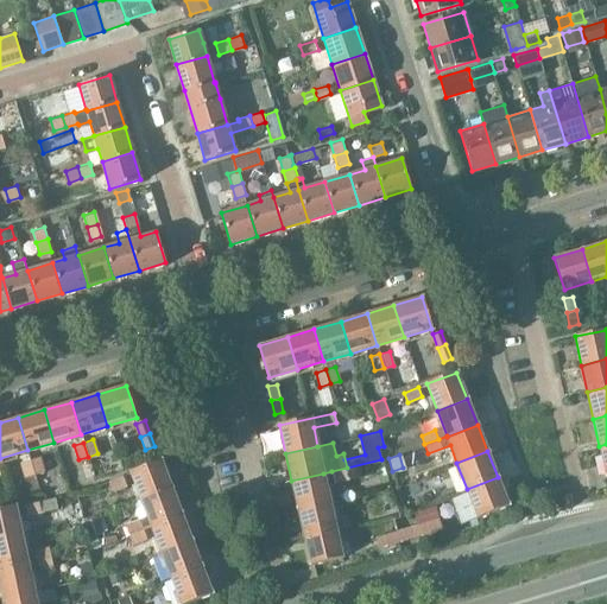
[(40,457),(30,459),(35,472),(44,470),(40,457)]
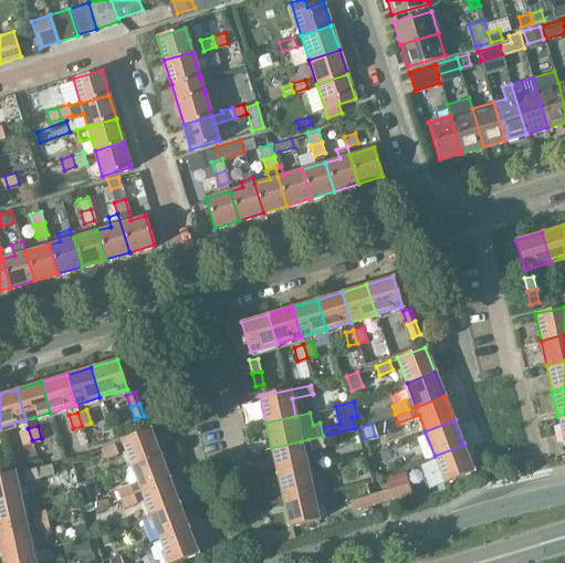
[(28,428),(20,431),(23,444),(32,440),(28,428)]
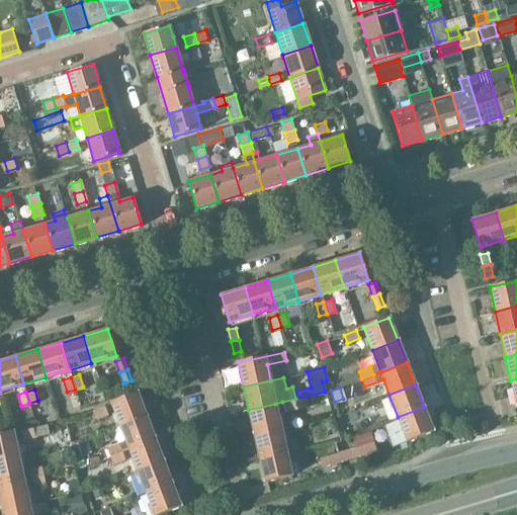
[(119,425),(146,415),(137,392),(111,402),(119,425)]
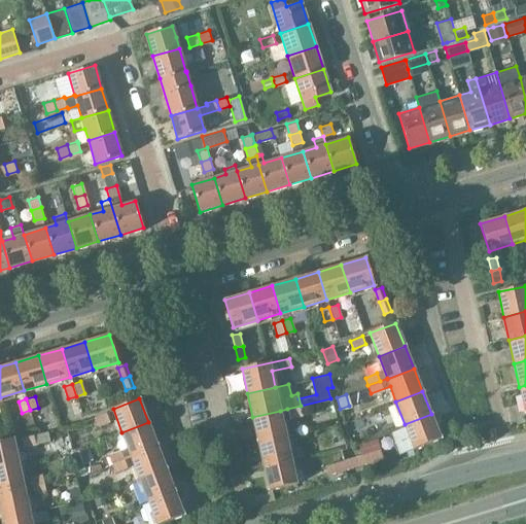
[(301,406),(287,409),(289,417),(302,414),(303,414),(301,406)]
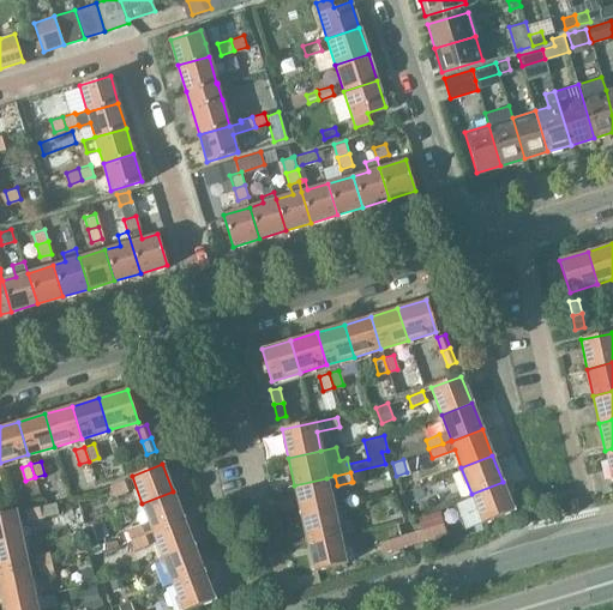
[(300,513),(332,506),(326,478),(294,485),(300,513)]
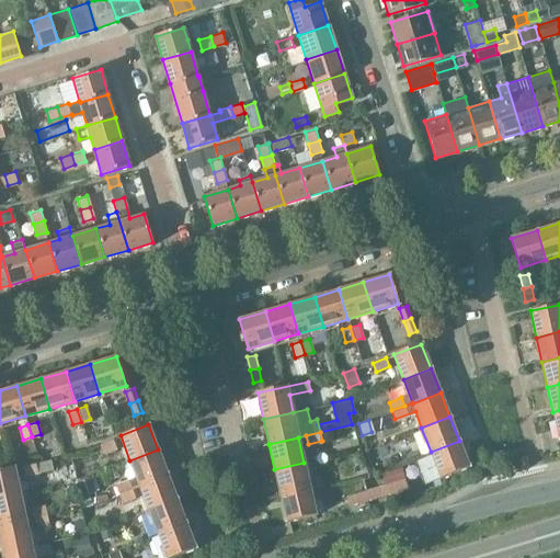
[(113,439),(100,443),(104,452),(116,447),(113,439)]
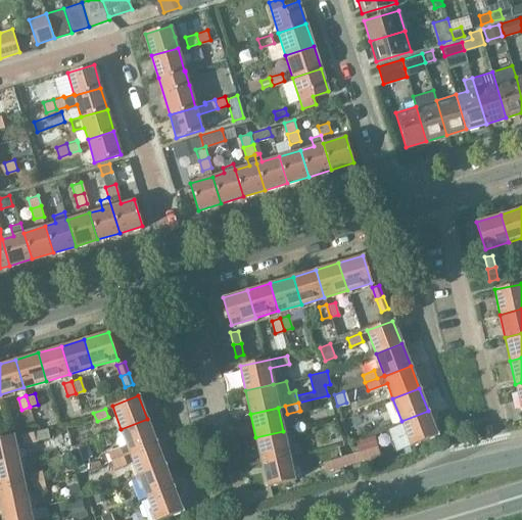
[(437,433),(428,411),(401,421),(411,444),(437,433)]
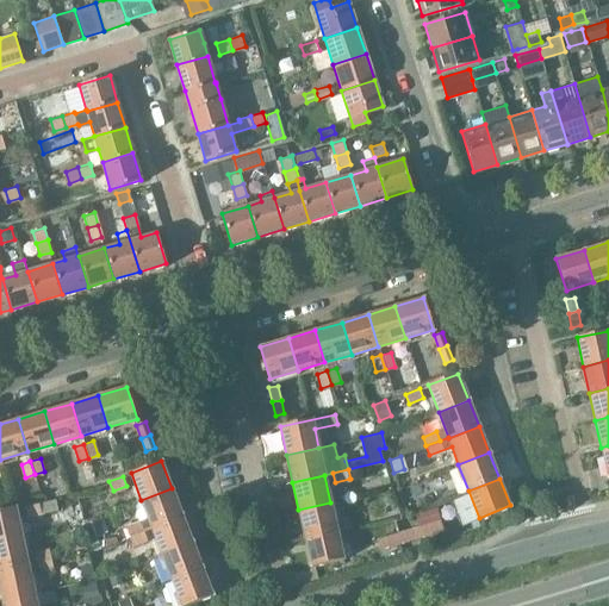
[(172,488),(141,500),(147,514),(138,517),(140,519),(125,525),(129,535),(143,530),(151,526),(182,514),(172,488)]
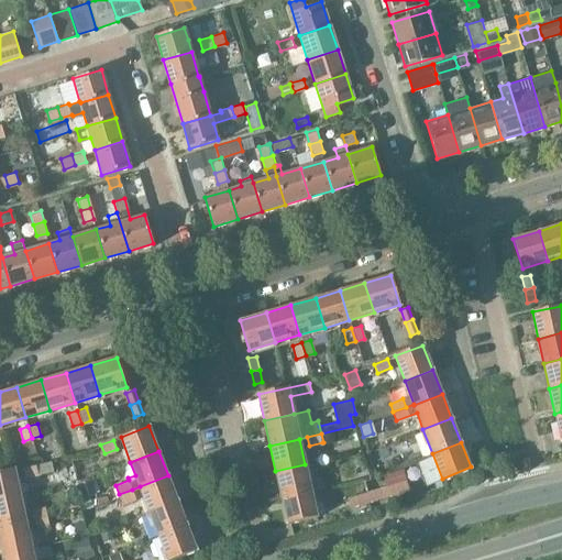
[(42,462),(35,464),(37,473),(53,470),(51,461),(48,461),(42,462)]
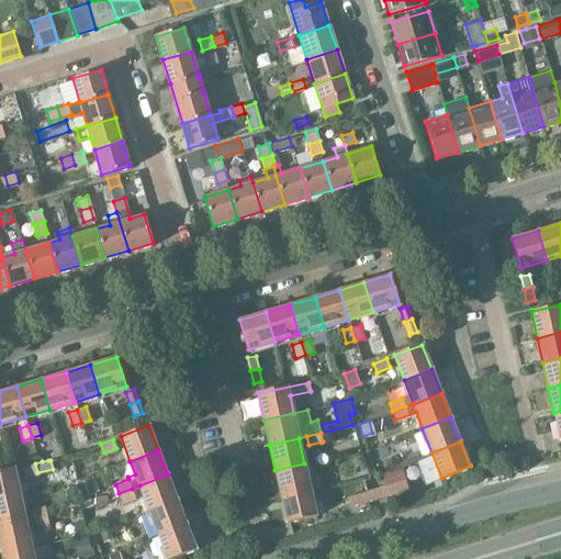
[(22,467),(24,476),(37,473),(37,472),(35,464),(22,467)]
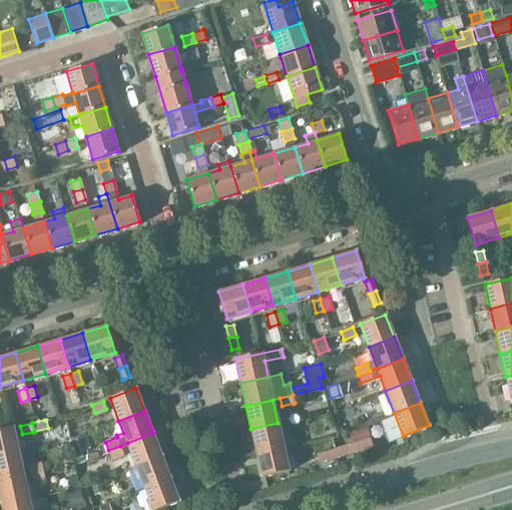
[(250,429),(256,452),(283,446),(293,444),(291,434),(281,436),(278,423),(250,429)]
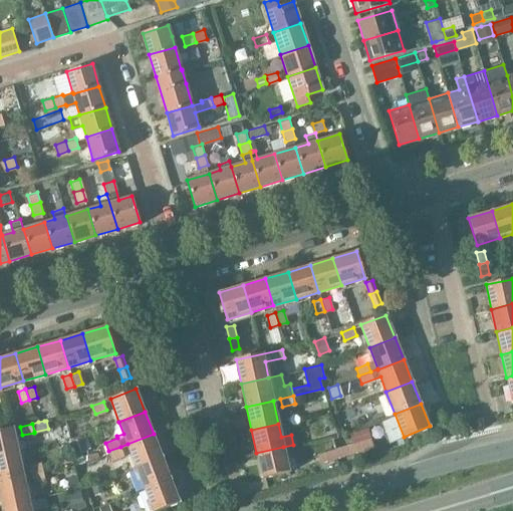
[(20,427),(13,428),(0,431),(0,456),(18,452),(16,440),(22,438),(22,435),(20,427)]
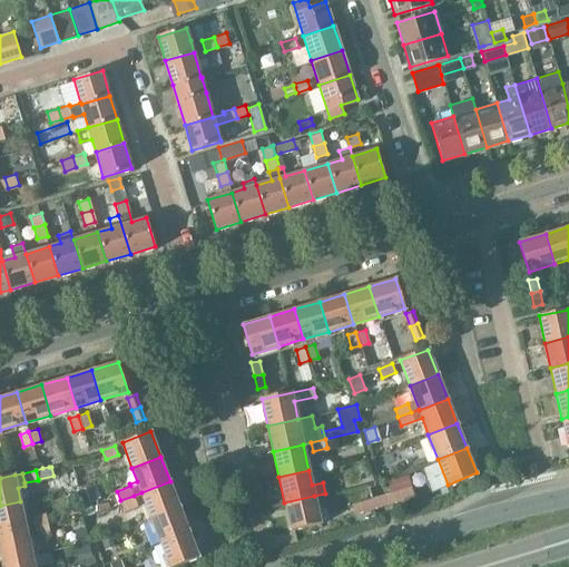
[(170,481),(141,492),(150,517),(179,506),(170,481)]
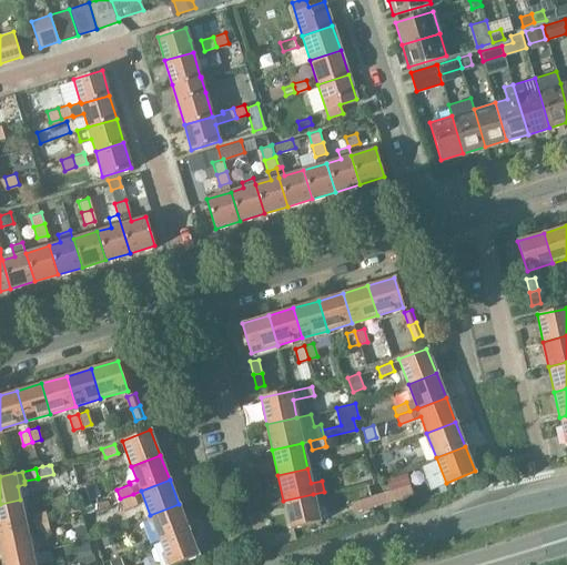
[(396,488),(400,497),(413,493),(409,484),(396,488)]
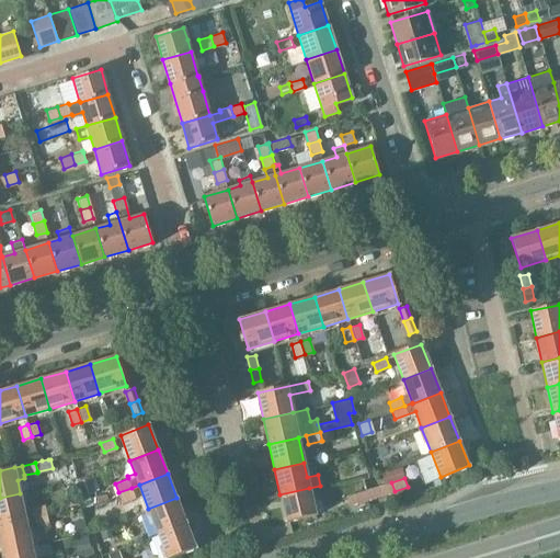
[(79,484),(78,484),(81,491),(82,496),(95,491),(91,479),(79,484)]
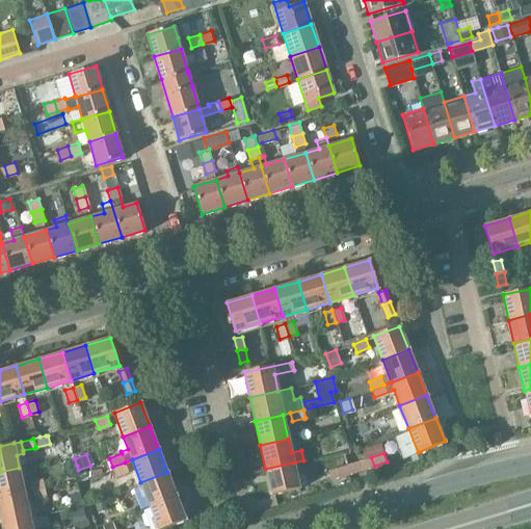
[(371,457),(359,461),(362,470),(362,469),(374,466),(371,457)]
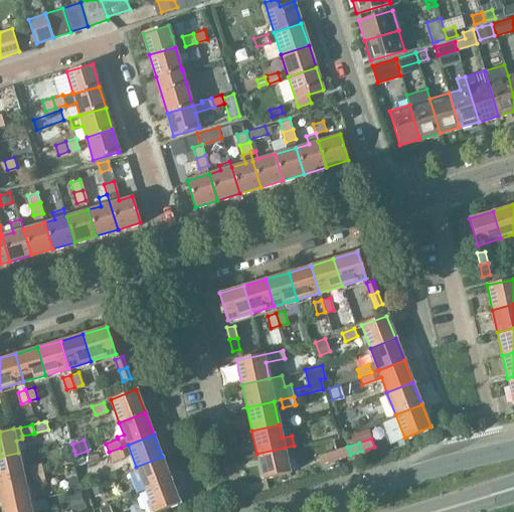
[(121,448),(109,452),(112,460),(124,455),(121,448)]
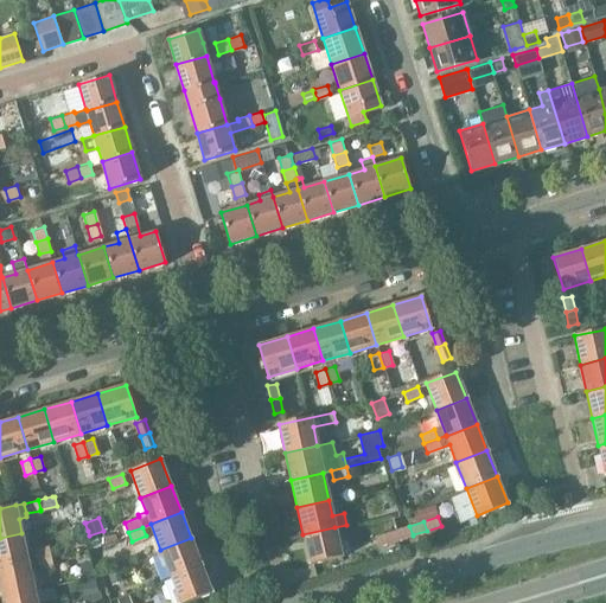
[(335,527),(303,534),(308,563),(342,556),(335,527)]
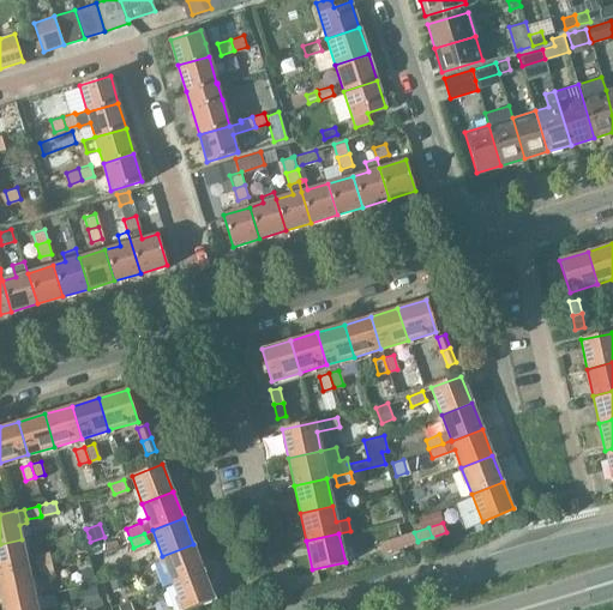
[(396,548),(410,543),(407,533),(394,538),(396,548)]
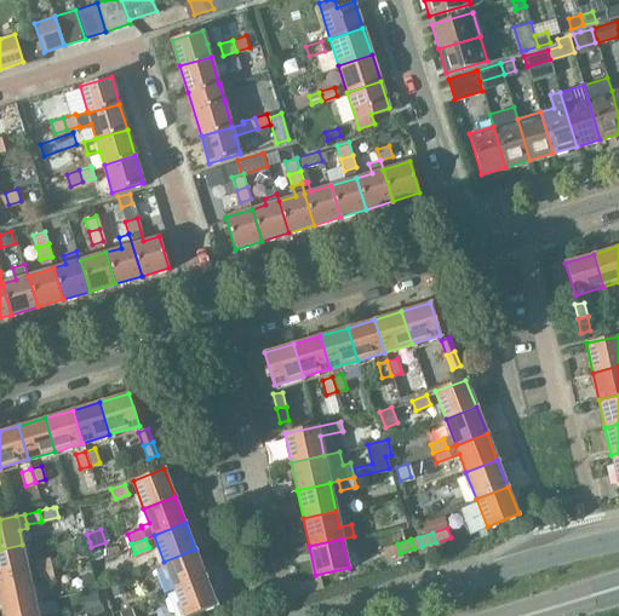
[(385,557),(400,553),(397,543),(383,547),(385,557)]
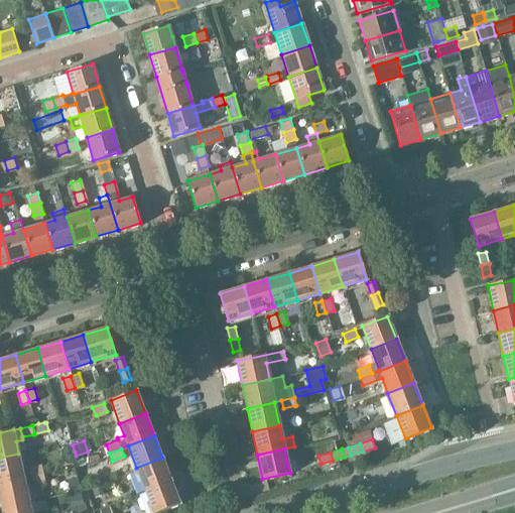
[(21,466),(18,454),(0,458),(0,482),(23,477),(30,476),(43,473),(41,465),(29,467),(28,465),(21,466)]
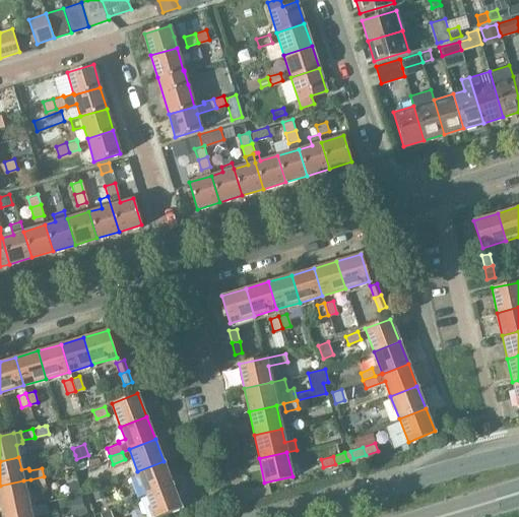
[(96,457),(78,464),(79,469),(99,462),(96,457)]
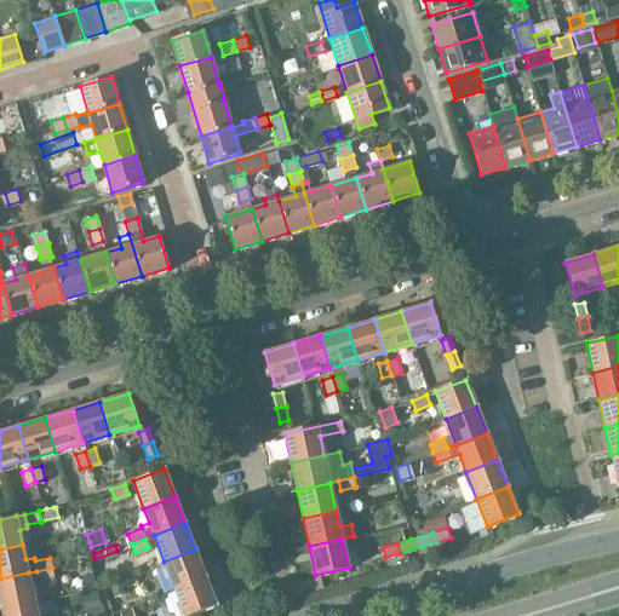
[(175,588),(205,576),(195,550),(164,562),(175,588)]
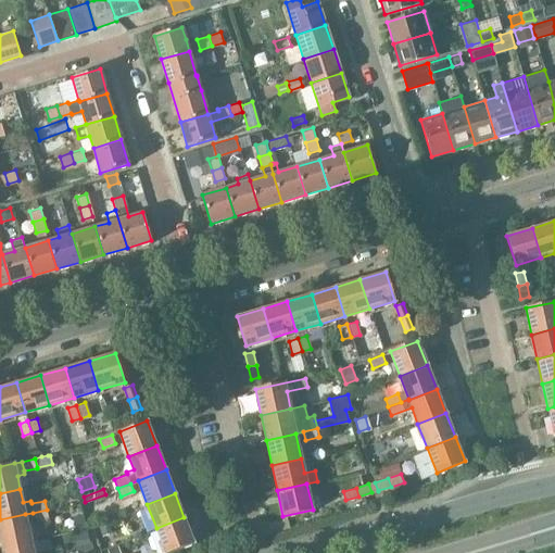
[(35,522),(48,518),(47,510),(33,513),(35,522)]
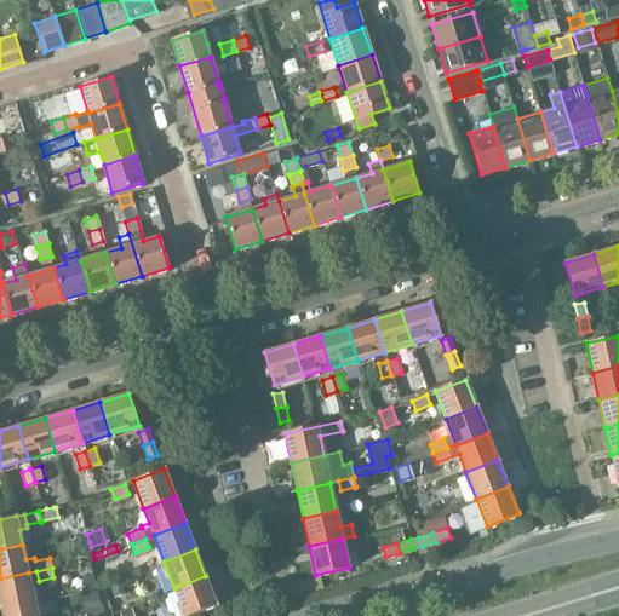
[(0,600),(1,608),(34,600),(28,573),(0,579),(0,600)]
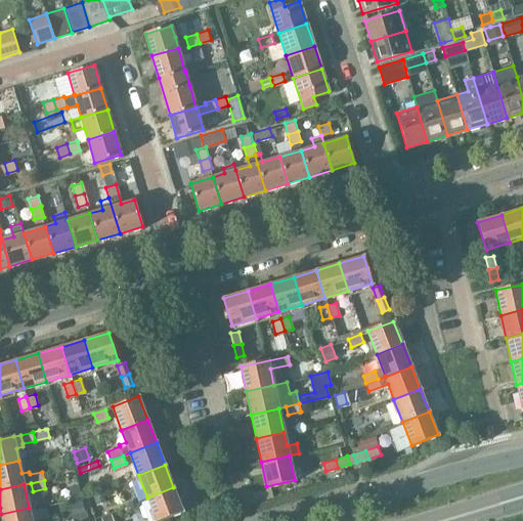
[(78,484),(69,487),(72,497),(81,494),(78,484)]
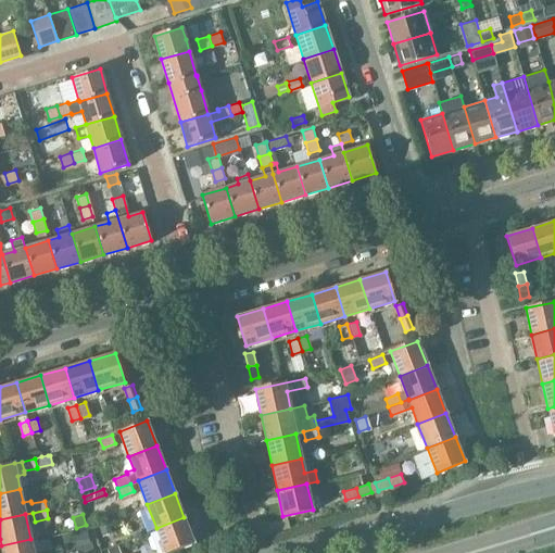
[(193,542),(184,517),(156,528),(166,552),(193,542)]
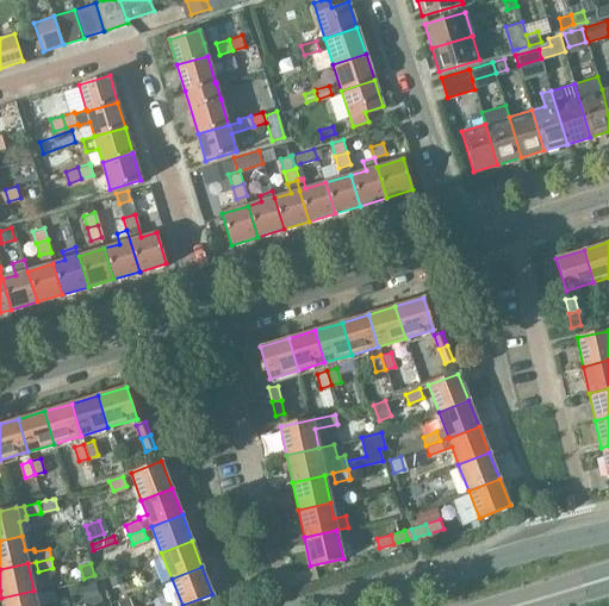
[(118,570),(107,575),(112,586),(122,582),(118,570)]
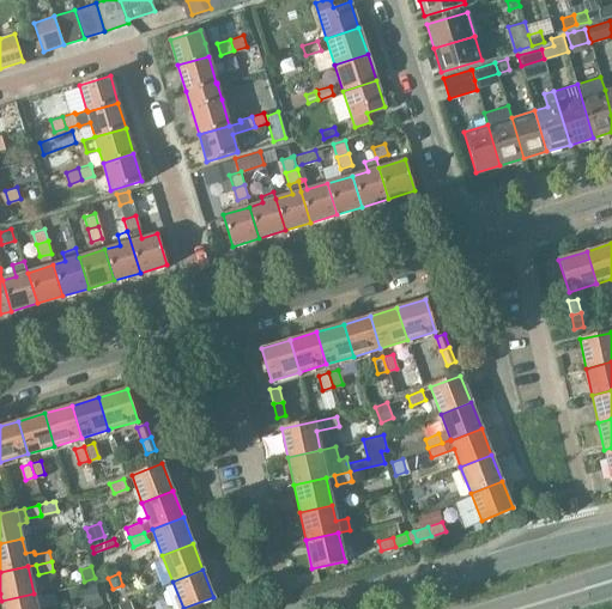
[(95,582),(82,585),(84,600),(98,597),(95,582)]
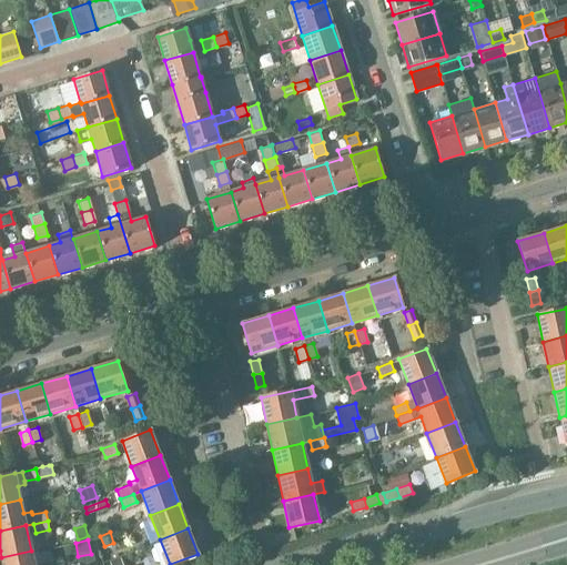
[(2,564),(44,564),(44,563),(34,564),(31,551),(1,557),(2,564)]
